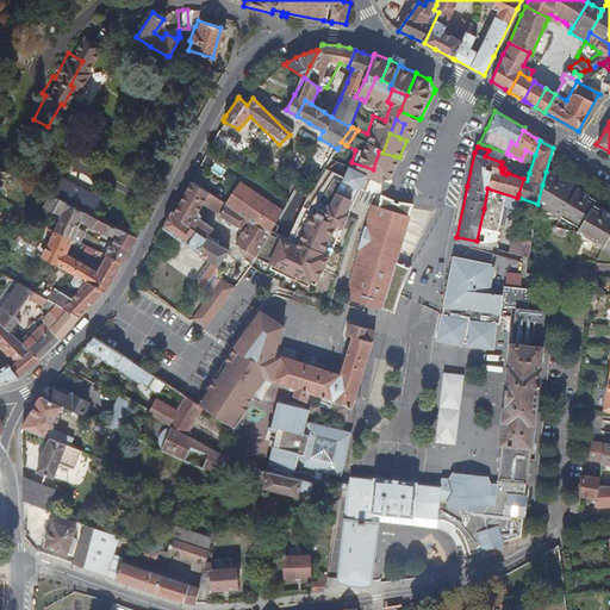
[(503,163),(508,154),(506,153),(505,153),(490,147),(489,150),(485,156),(502,162),(503,163)]
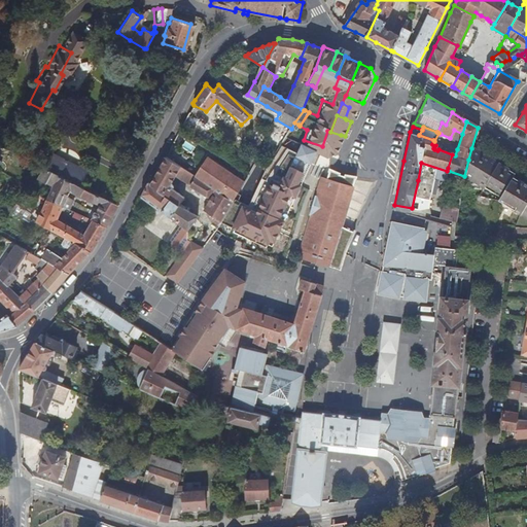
[(291,159),(308,165),(314,150),(296,144),(291,159)]
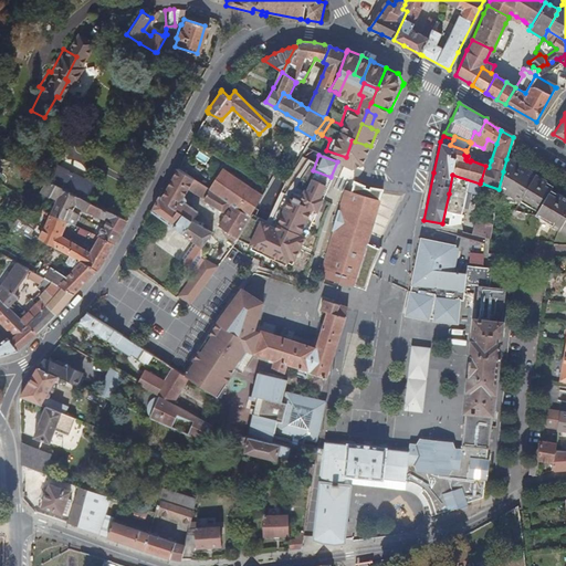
[(552,186),(538,178),(531,174),(514,164),(506,159),(503,171),(499,189),(537,212),(549,190),(552,186)]
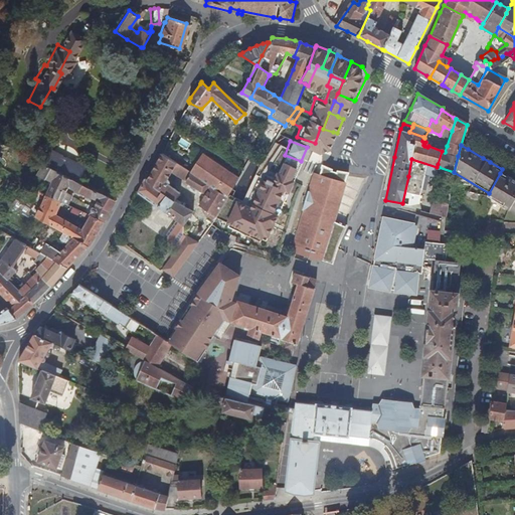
[(190,172),(161,153),(155,164),(147,178),(174,200),(180,192),(168,183),(169,183),(169,181),(169,179),(169,178),(167,177),(171,172),(176,175),(204,193),(196,205),(210,215),(207,219),(211,222),(227,195),(190,172)]
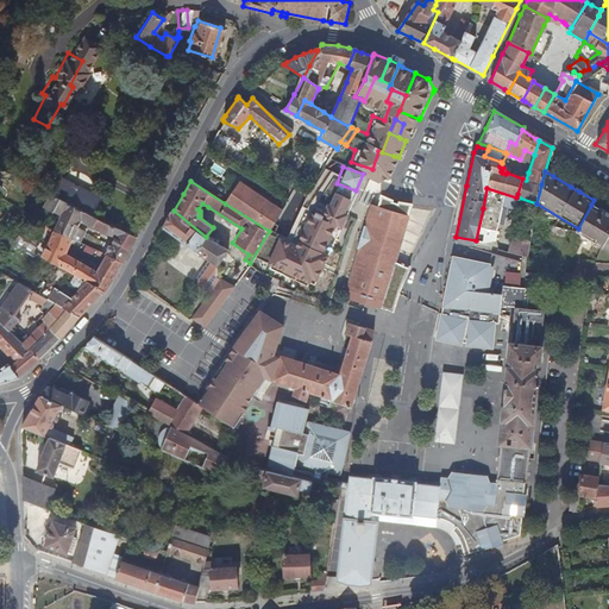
[(238,183),(225,203),(269,231),(271,226),(281,212),(238,183)]
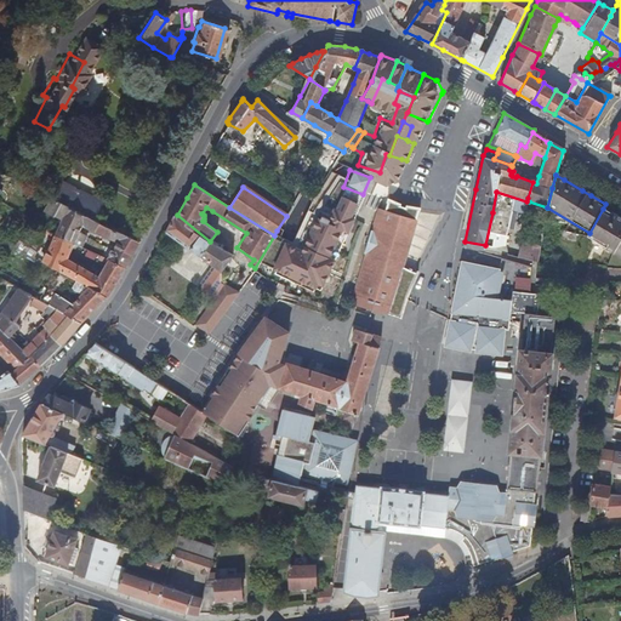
[(346,199),(355,201),(359,192),(348,189),(346,199)]
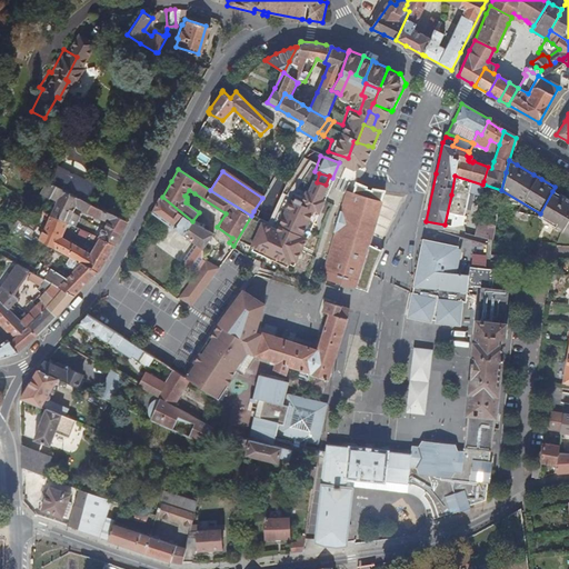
[(58,201),(50,213),(69,222),(76,209),(105,223),(96,237),(113,246),(128,221),(126,220),(92,203),(70,192),(49,182),(41,199),(51,203),(55,199),(58,201)]
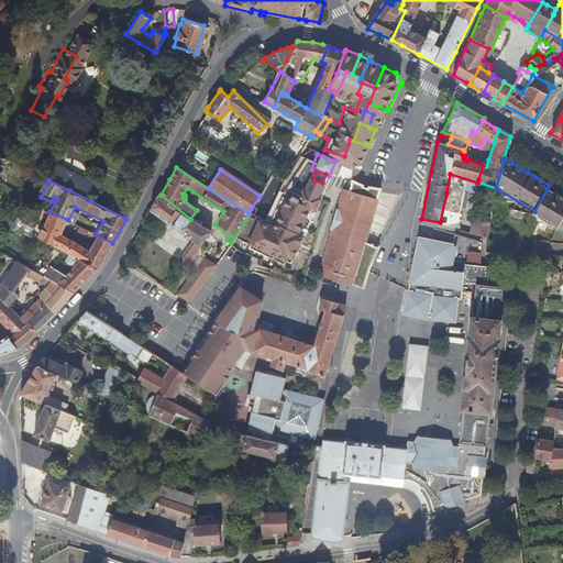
[(343,272),(354,275),(355,268),(360,253),(366,233),(376,200),(374,199),(377,190),(354,183),(351,191),(349,190),(344,189),(341,200),(340,202),(338,209),(332,229),(321,264),(333,268),(332,272),(342,275),(343,272)]
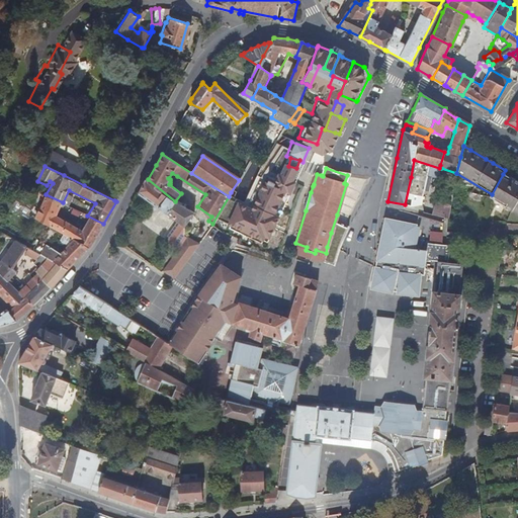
[(275,201),(306,210),(311,192),(292,187),(295,178),(280,173),(277,182),(269,180),(261,201),(274,205),(275,201)]
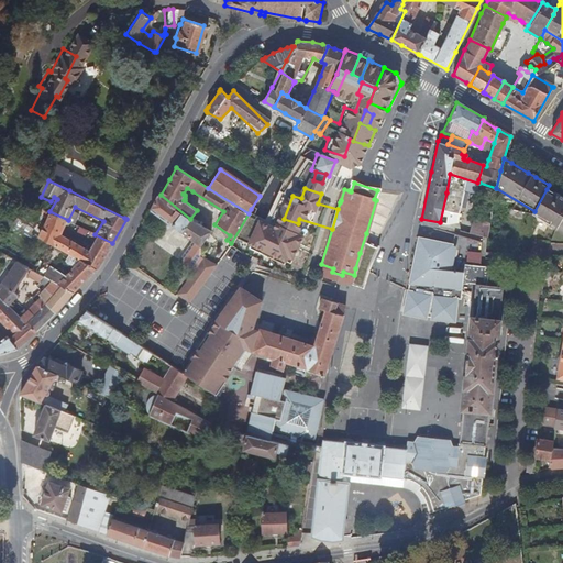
[(562,199),(547,189),(534,211),(532,216),(562,232),(562,199)]
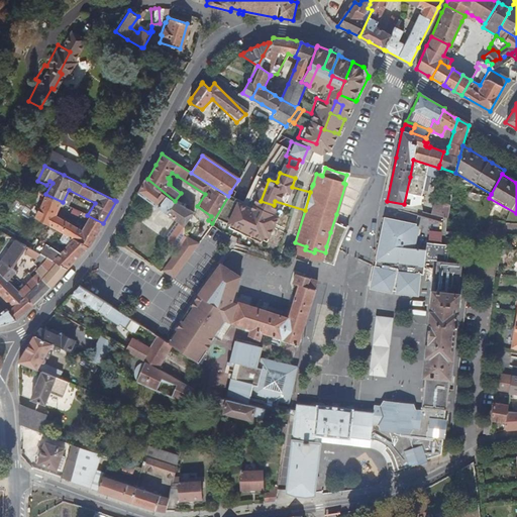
[(175,201),(147,179),(145,178),(137,192),(166,214),(175,202),(175,201)]
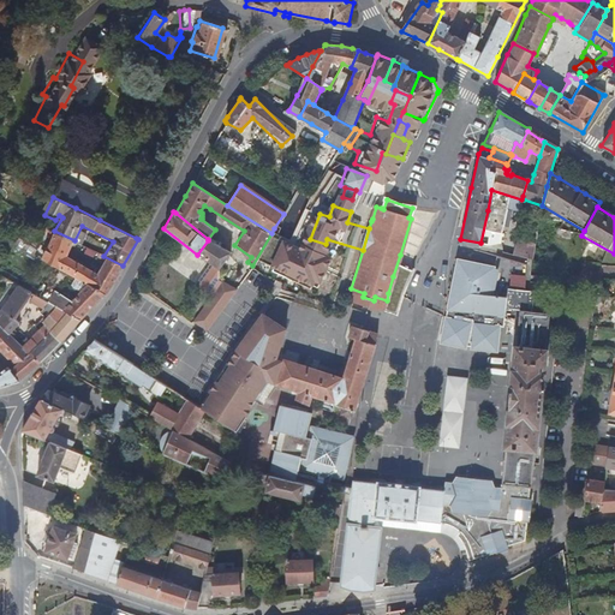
[(54,231),(41,258),(60,269),(75,278),(102,292),(106,294),(114,280),(123,266),(103,256),(95,269),(67,254),(75,240),(54,231)]
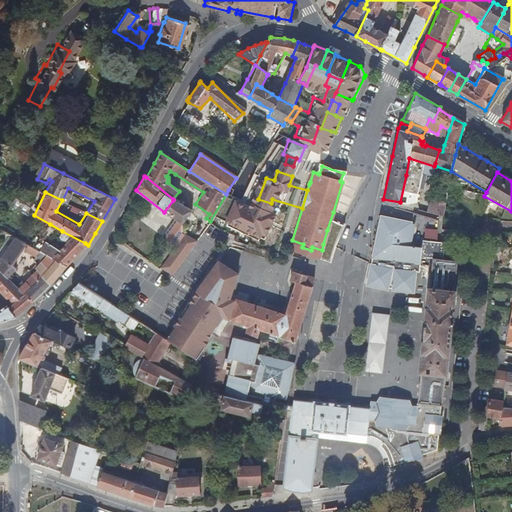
[(188,211),(173,200),(164,212),(172,219),(179,224),(188,211)]
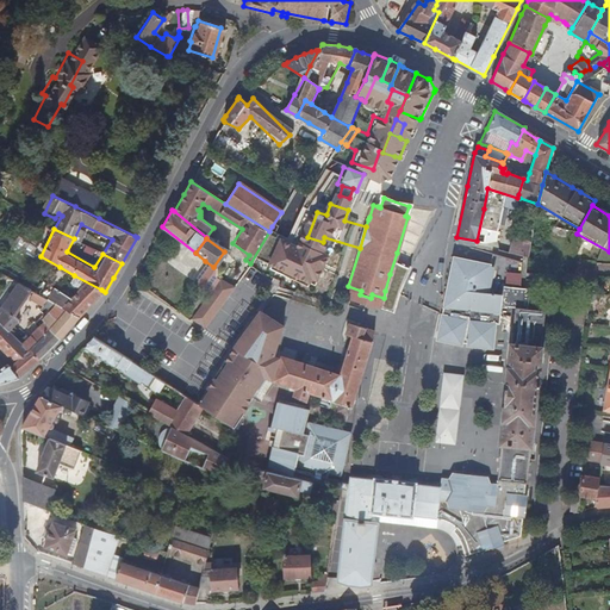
[(509,240),(506,254),(524,257),(527,243),(509,240)]
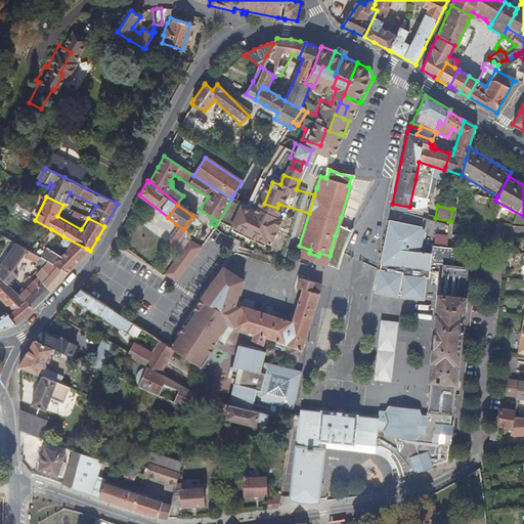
[(386,239),(385,246),(384,250),(380,272),(382,273),(399,275),(400,259),(431,263),(434,263),(442,264),(453,266),(455,249),(433,247),(432,253),(416,251),(421,227),(390,221),(386,239)]
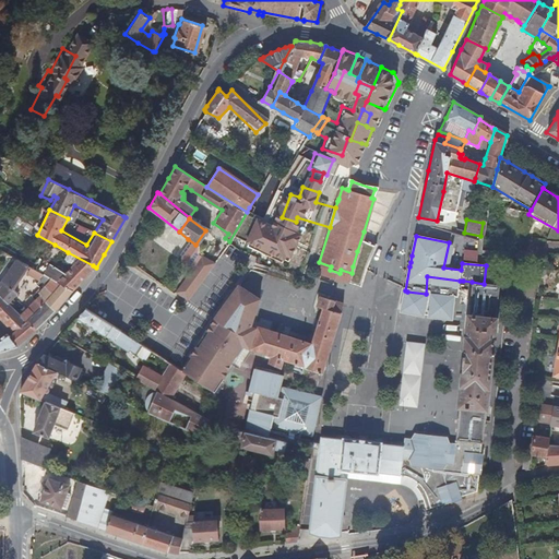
[(275,266),(284,270),(287,271),(294,254),(271,246),(264,261),(274,266),(275,266)]
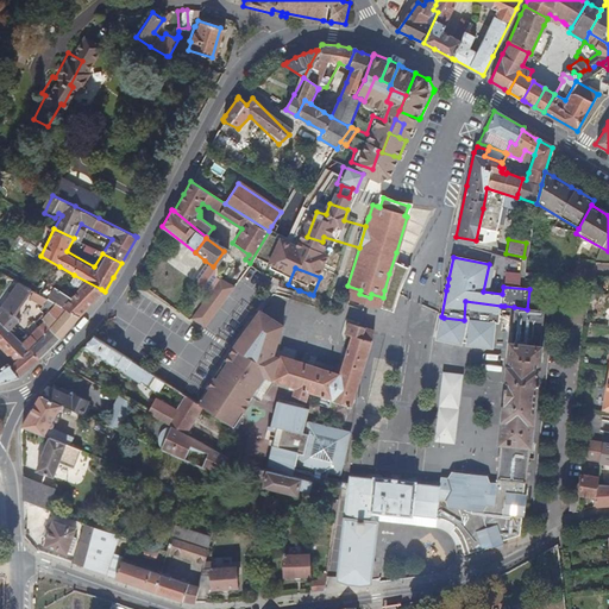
[(502,283),(518,284),(519,272),(503,271),(502,283)]
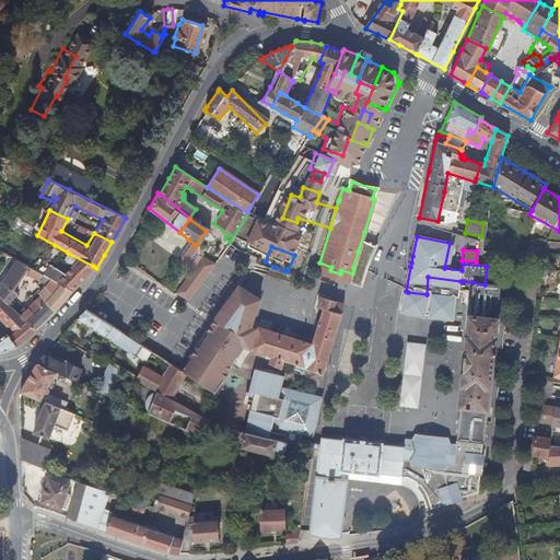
[(93,266),(68,253),(65,259),(66,263),(67,263),(72,265),(63,273),(61,272),(44,263),(38,270),(44,275),(73,291),(77,287),(93,266)]
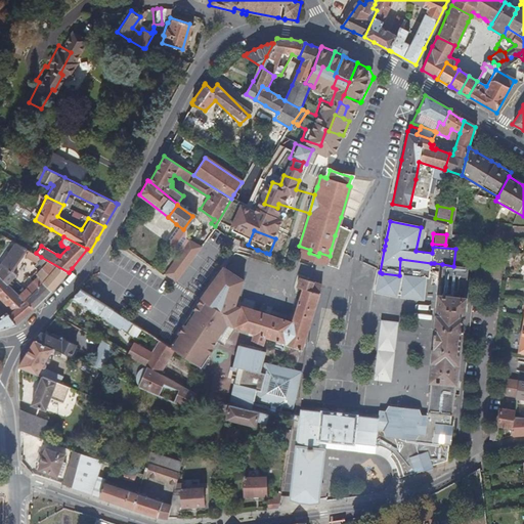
[(248,245),(244,243),(237,255),(252,263),(258,250),(257,250),(248,245)]
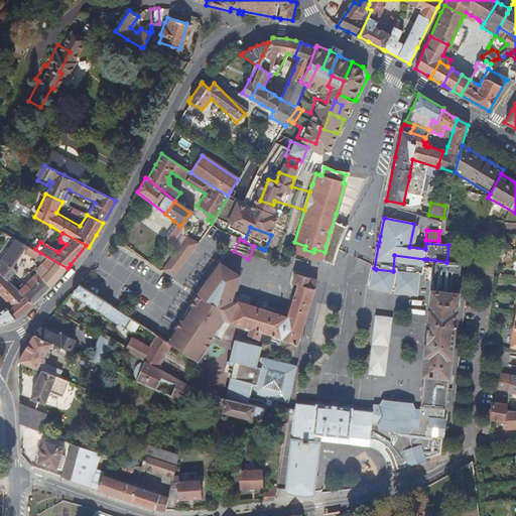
[(13,266),(27,245),(17,240),(0,261),(0,271),(0,272),(8,279),(16,270),(13,266)]
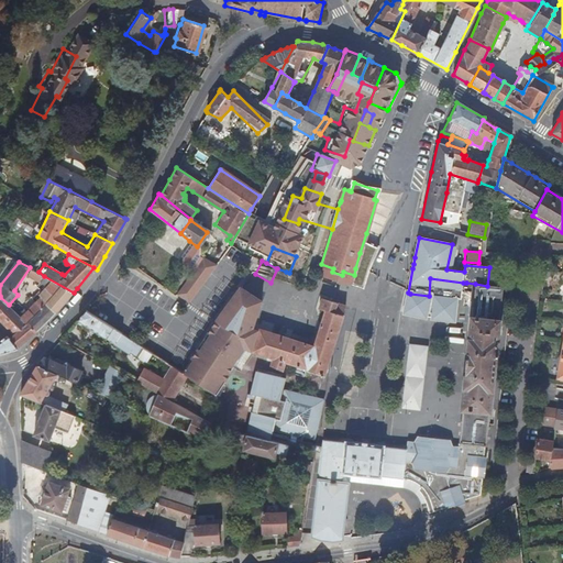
[(257,329),(263,330),(269,313),(286,272),(277,268),(271,283),(266,294),(266,295),(253,328),(257,329)]
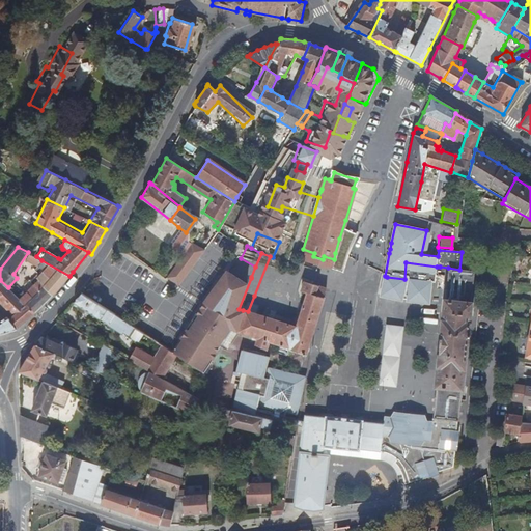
[(63,283),(70,276),(42,260),(37,267),(45,271),(42,276),(39,275),(32,282),(33,285),(20,299),(33,312),(36,310),(63,283)]
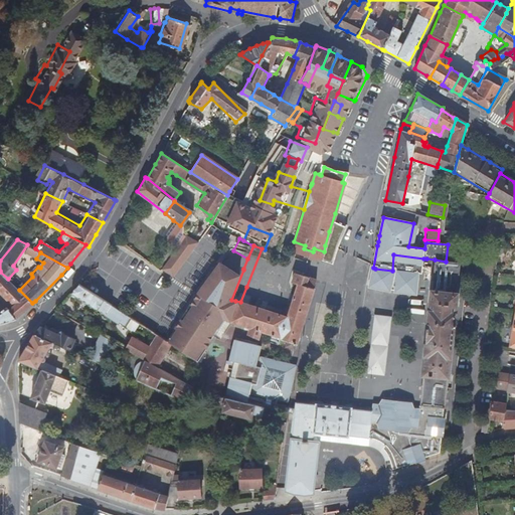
[(375,269),(372,287),(390,291),(391,290),(395,291),(396,292),(415,294),(418,274),(421,274),(423,259),(393,254),(392,271),(375,269)]
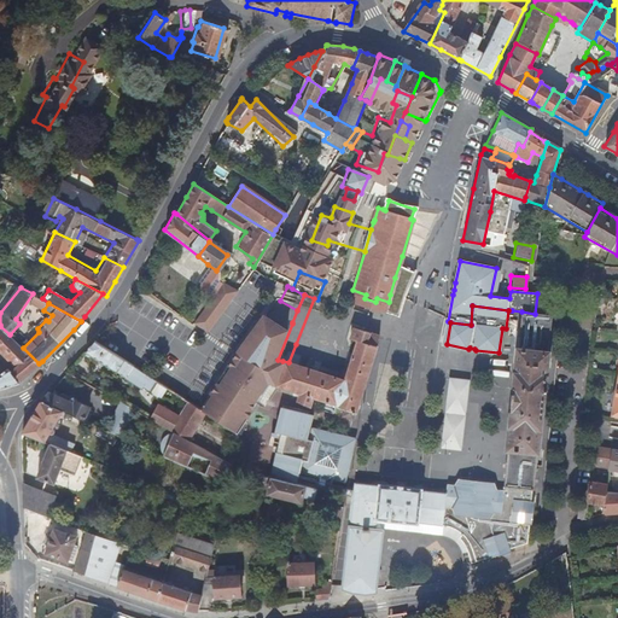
[(541,314),(535,314),(522,312),(518,343),(512,408),(503,485),(522,488),(534,489),(535,489),(536,471),(546,384),(553,316),(541,314)]
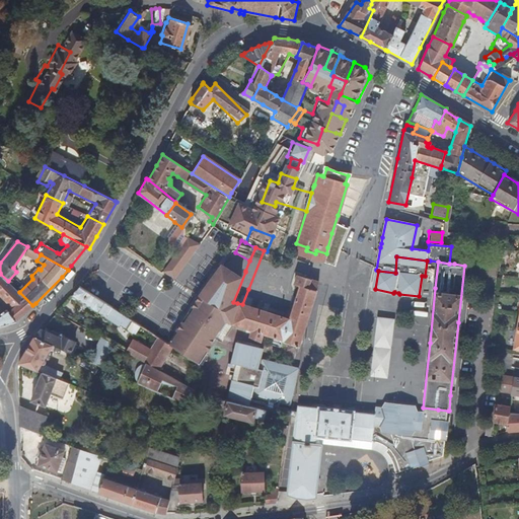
[(242,269),(231,263),(216,301),(226,307),(230,298),(242,269)]
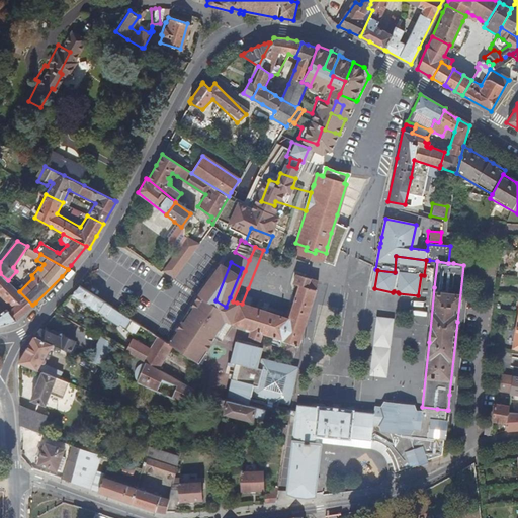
[(26,311),(32,305),(19,291),(8,280),(0,273),(0,272),(0,292),(12,304),(0,315),(0,325),(14,322),(26,311)]
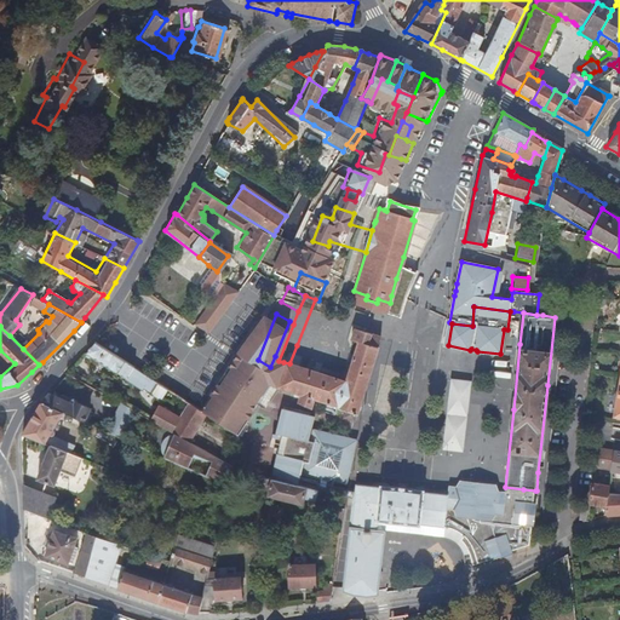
[(344,414),(354,418),(356,413),(357,413),(374,360),(378,346),(377,344),(380,334),(355,326),(350,338),(357,340),(352,356),(344,380),(316,372),(290,363),(283,362),(274,386),(298,395),(296,402),(310,408),(315,396),(337,403),(337,405),(345,408),(344,414)]
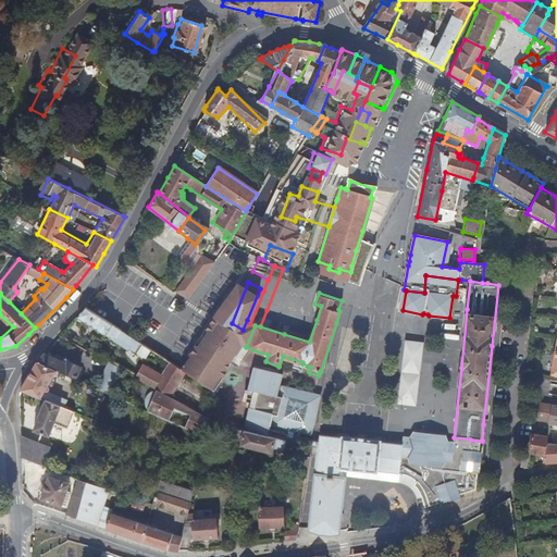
[(104,320),(84,306),(76,317),(91,325),(113,339),(115,336),(136,350),(140,344),(136,341),(104,320)]
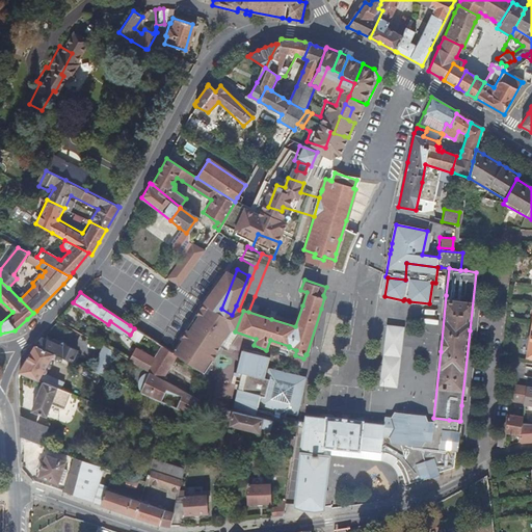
[(214,325),(204,318),(193,331),(214,346),(218,328),(214,325)]
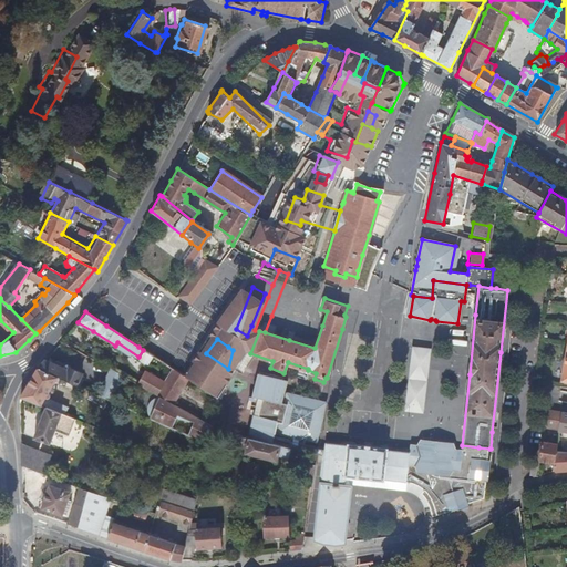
[(402,411),(422,413),(430,348),(410,346),(402,411)]
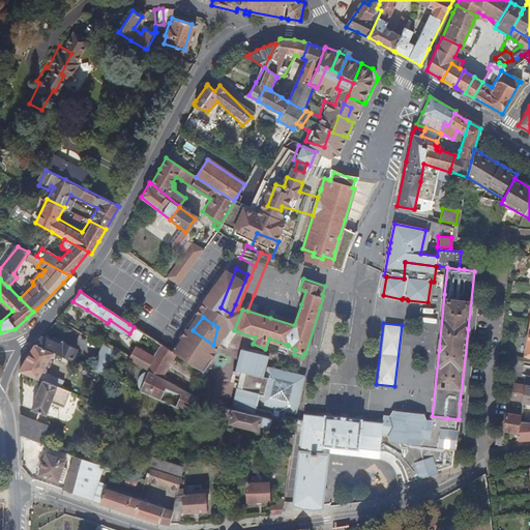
[(49,340),(42,335),(36,343),(34,344),(52,352),(69,360),(75,349),(64,344),(64,341),(55,335),(53,336),(51,336),(49,340)]
